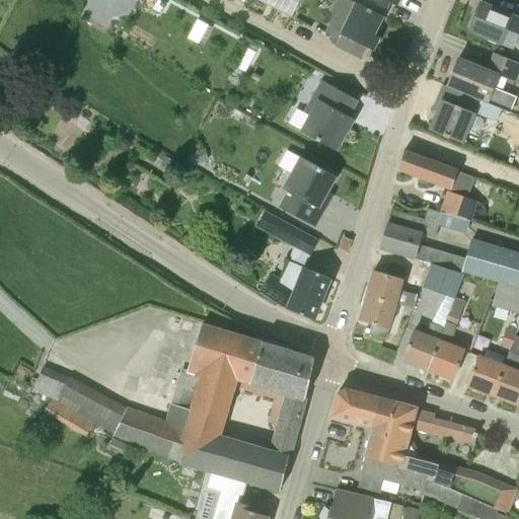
[(258,0),(291,16),(299,0),(258,0)]
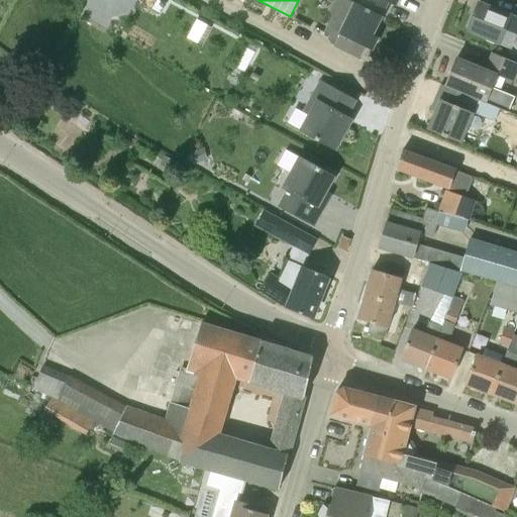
[(360,0),(384,11),(388,3),(389,1),(394,4),(395,0),(360,0)]
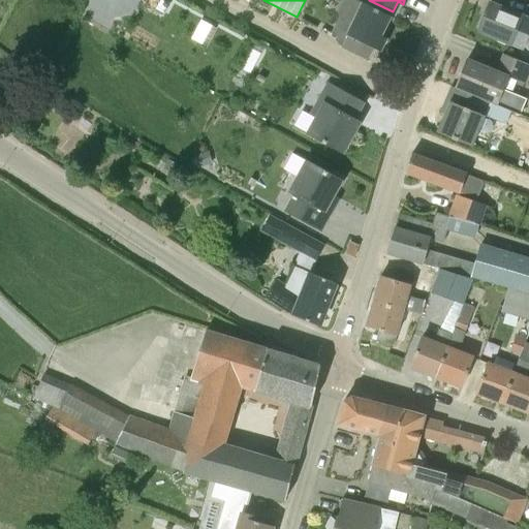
[(343,45),(342,48),(367,60),(373,48),(380,52),(386,38),(381,35),(391,16),(364,3),(362,2),(362,3),(346,34),(348,35),(343,45)]
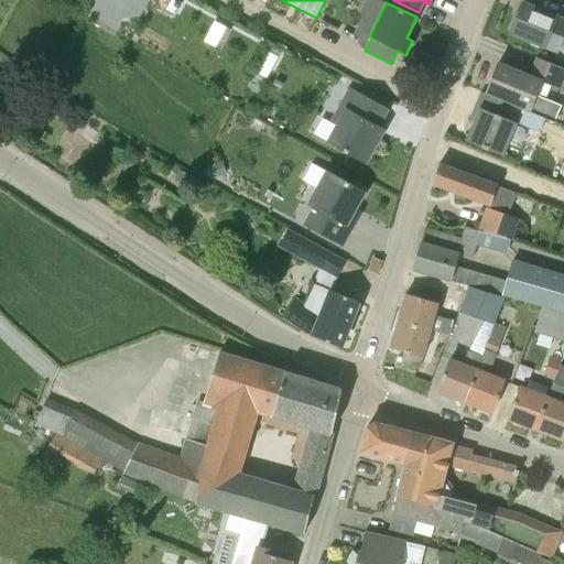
[(563,20),(522,3),(510,32),(557,50),(563,33),(563,20)]
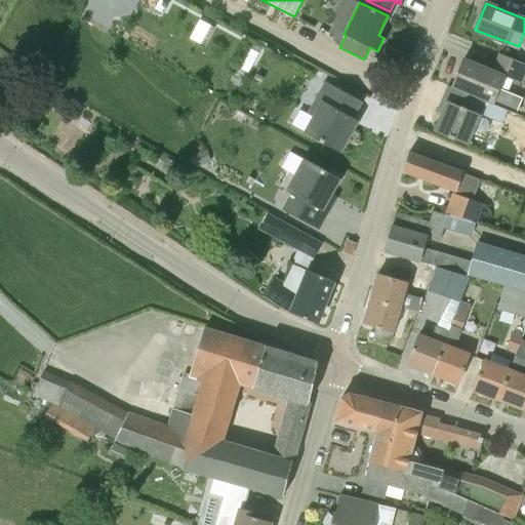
[(255,70),(265,45),(251,41),(242,66),(255,70)]
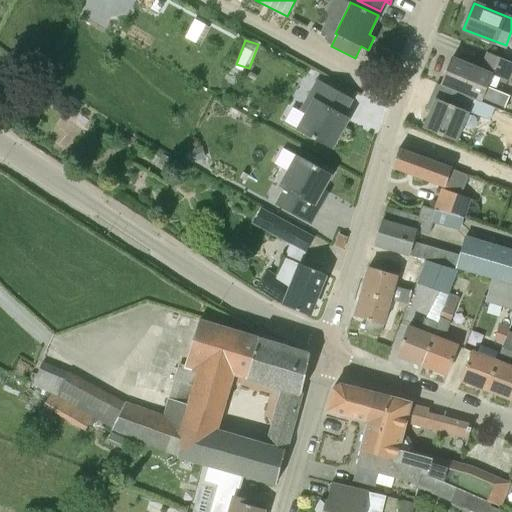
[(440,85),(472,98),(503,111),(509,96),(484,86),(489,73),(507,80),(511,68),(511,61),(486,52),(479,68),(453,56),(440,85)]
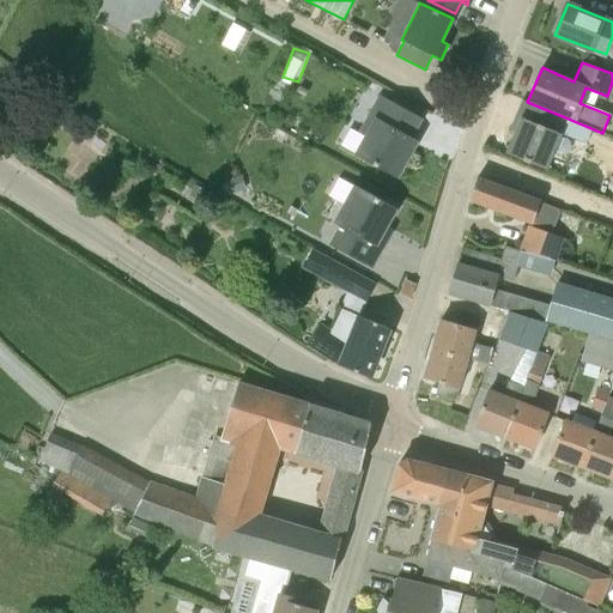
[(420,117),(382,96),(370,116),(376,120),(357,156),(396,178),(410,153),(404,150),(420,117)]
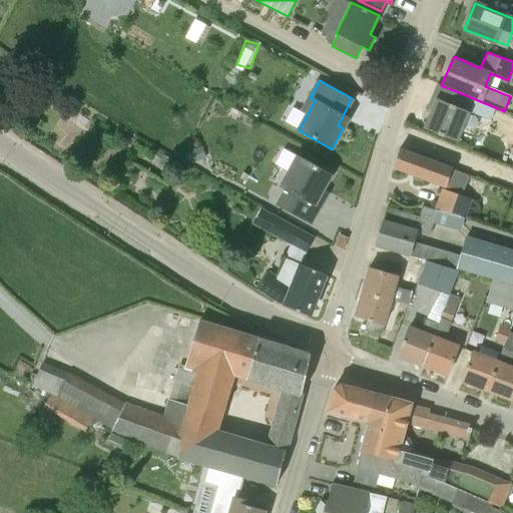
[(456,141),(462,126),(468,129),(472,129),(475,128),(477,124),(477,120),(476,117),(474,115),(467,112),(473,98),(441,85),(423,127),(456,141)]
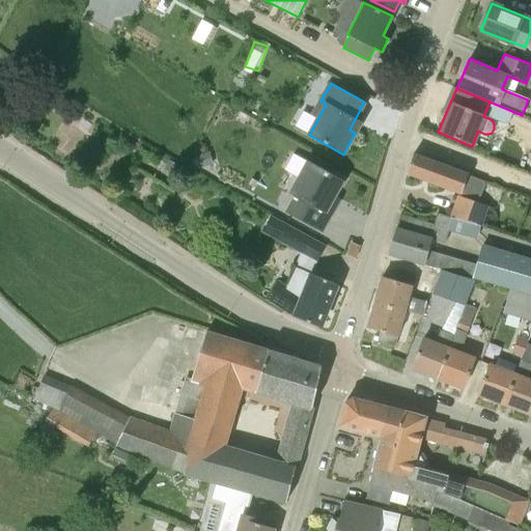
[(480,226),(481,226),(488,205),(476,201),(484,182),(468,175),(468,174),(413,155),(408,172),(459,190),(449,217),(480,226)]
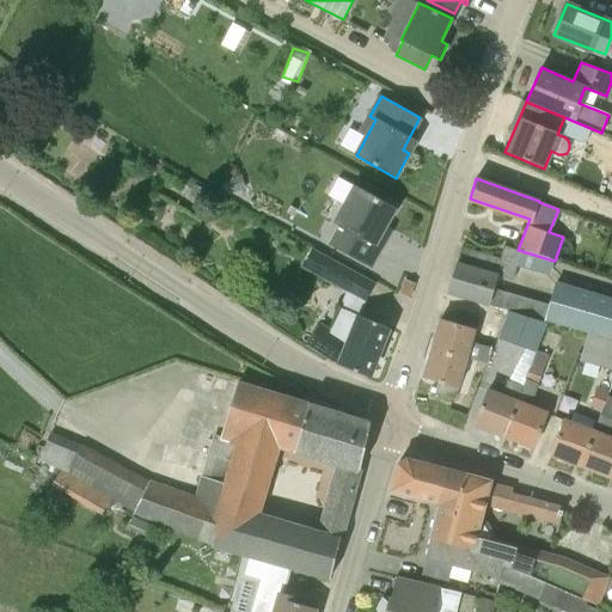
[(331,246),(369,268),(384,242),(378,238),(395,208),(356,185),(346,204),(352,208),(341,227),(338,226),(331,239),(334,240),(331,246)]
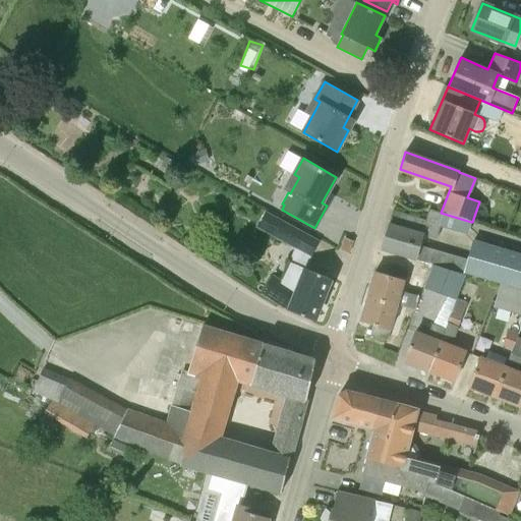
[(389,224),(382,249),(416,259),(464,272),(500,283),(520,289),(520,253),(473,240),(468,258),(420,245),(420,246),(419,245),(423,234),(437,238),(440,226),(467,234),(471,222),(441,213),(428,209),(425,220),(394,211),(390,224),(389,224)]
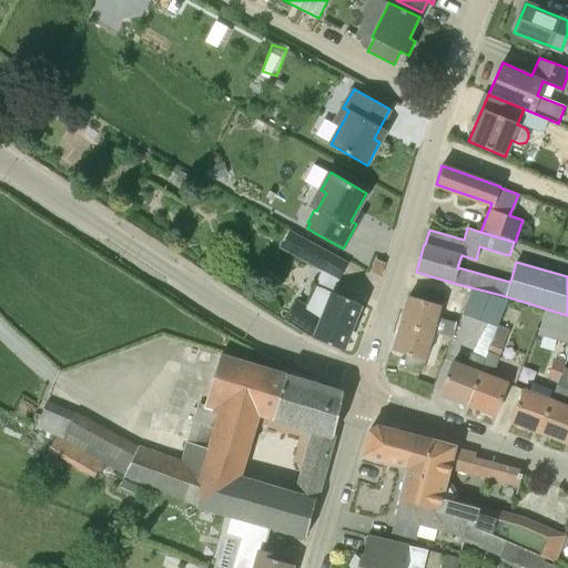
[(281,247),(338,280),(347,263),(290,231),(281,247)]
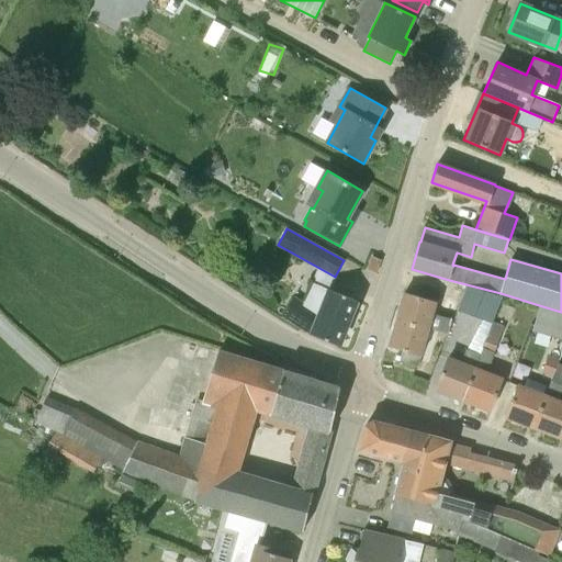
[(381,259),(370,255),(366,269),(377,272),(381,259)]
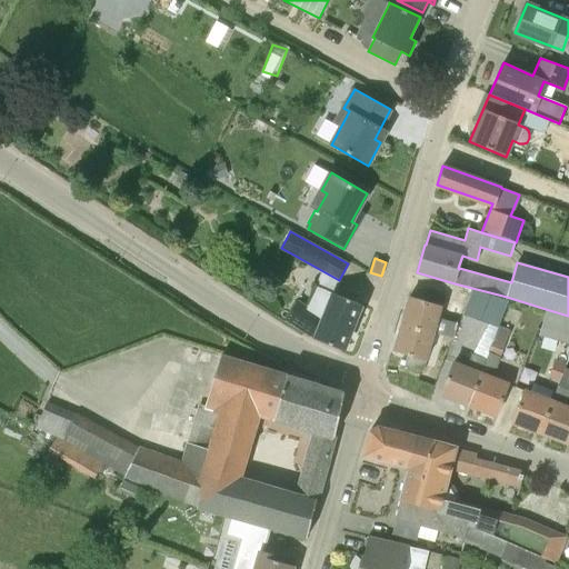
[(361,305),(333,293),(315,287),(306,308),(297,301),(286,319),(315,338),(342,349),(361,305)]
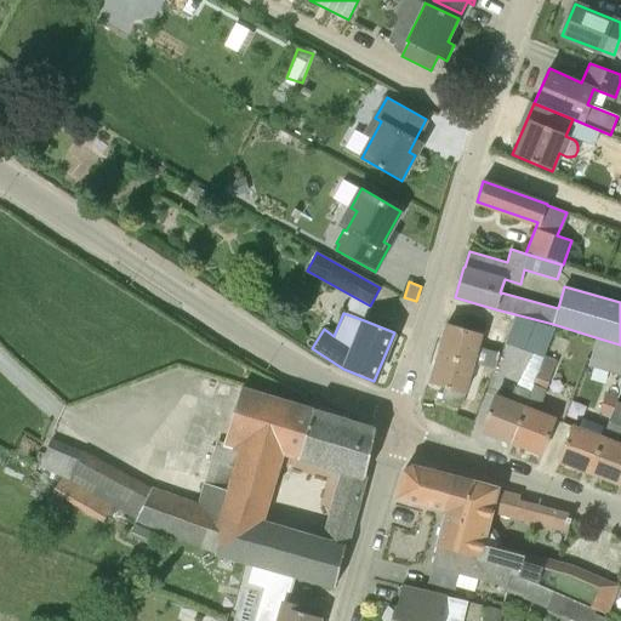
[(446,324),(438,353),(474,364),(474,363),(495,369),(500,354),(478,348),(486,322),(466,315),(462,328),(446,324)]
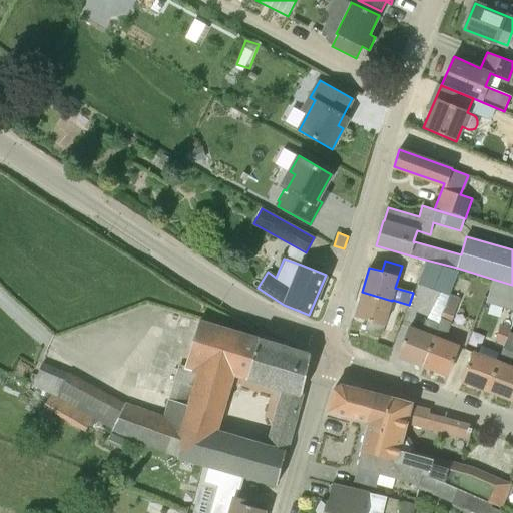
[(449,296),(458,271),(425,262),(417,283),(449,296)]
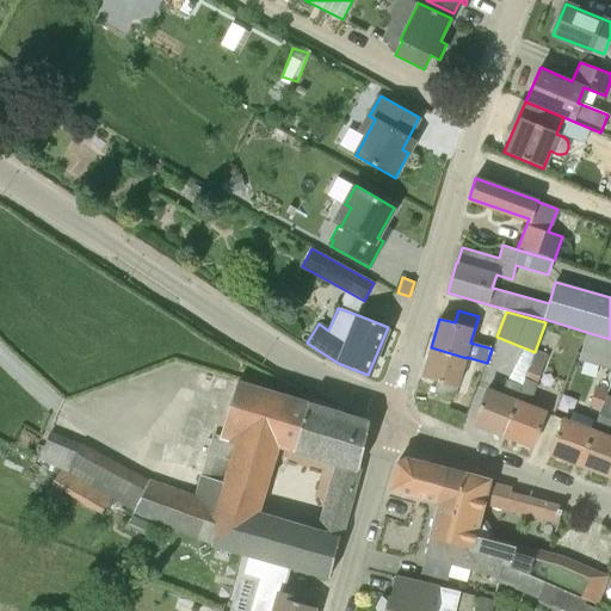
[(610,392),(610,339),(586,332),(579,359),(610,369),(610,386),(610,392)]
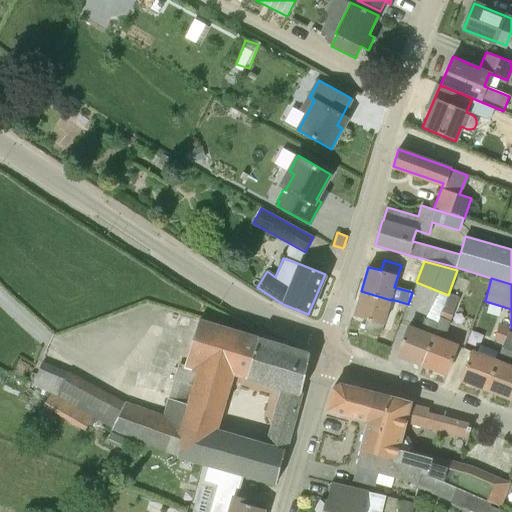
[(361,291),(358,302),(354,315),(367,319),(364,329),(381,334),(391,300),(361,291)]
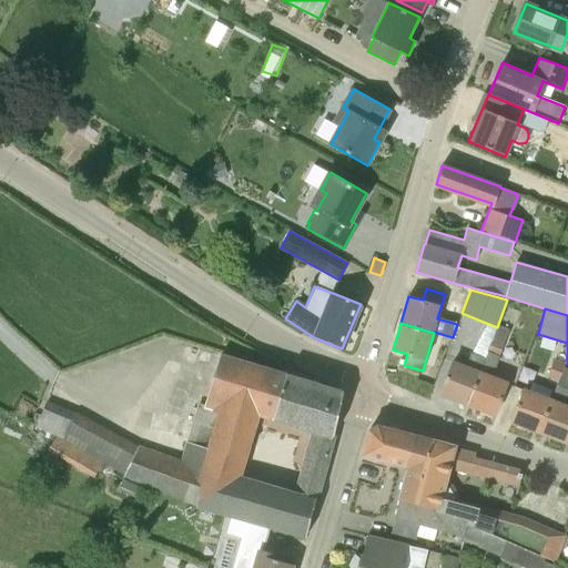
[(485,358),(468,404),(495,414),(507,384),(490,377),(498,357),(504,342),(493,338),(487,353),(485,358)]
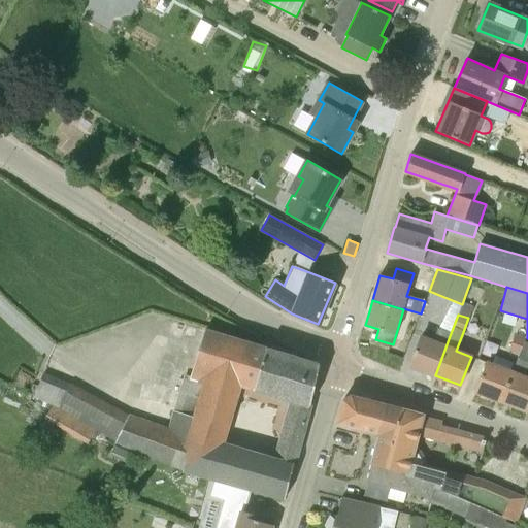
[(437,328),(432,341),(422,337),(409,365),(435,375),(451,333),(437,328)]
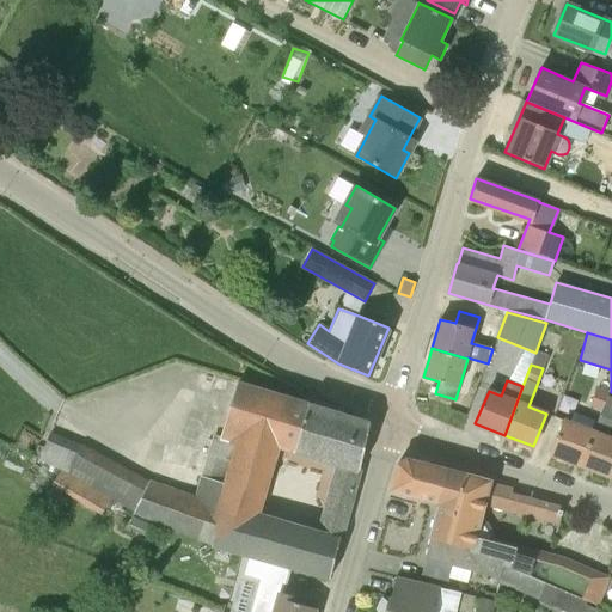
[(330,579),(346,520),(360,470),(371,423),(237,383),(221,439),(212,435),(195,495),(183,534),(196,539),(213,545),(212,546),(239,555),(291,568),(330,579)]
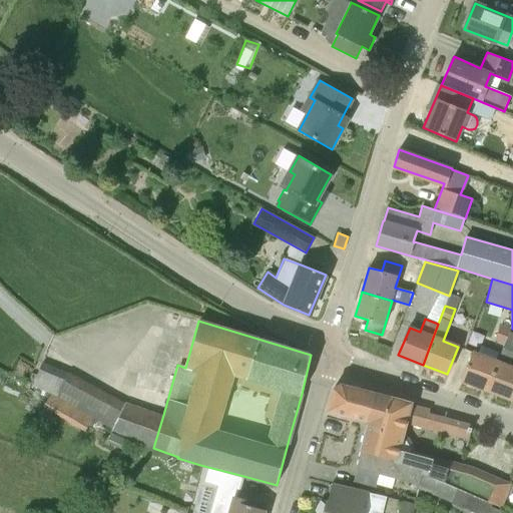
[(500,325),(494,341),(504,345),(510,329),(500,325)]
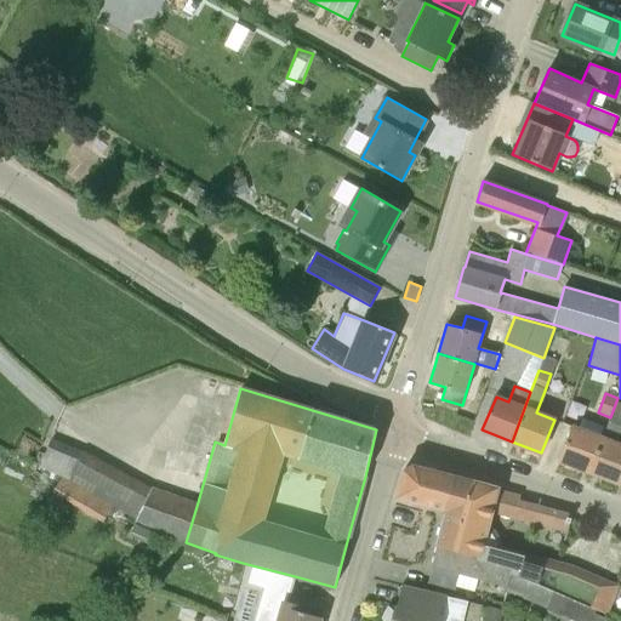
[(591,472),(620,484),(620,480),(620,426),(609,422),(603,438),(591,472)]
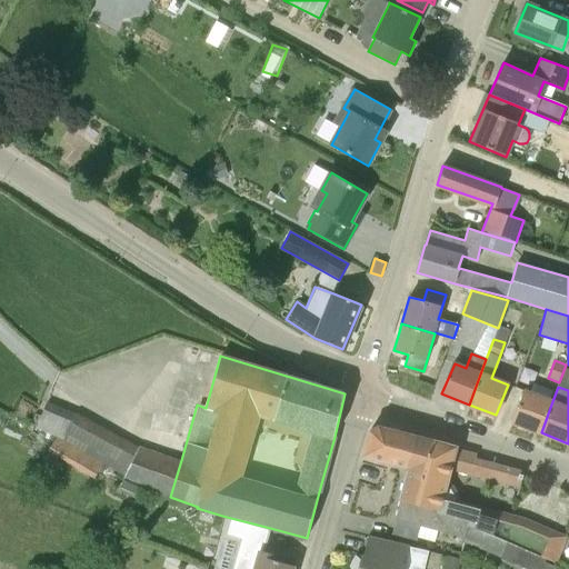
[(525,390),(512,421),(541,432),(552,401),(525,390)]
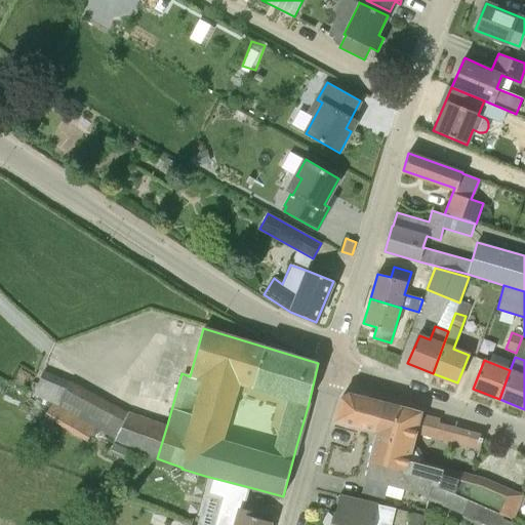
[(43,370),(34,392),(33,395),(59,406),(116,439),(128,412),(70,380),(43,370)]
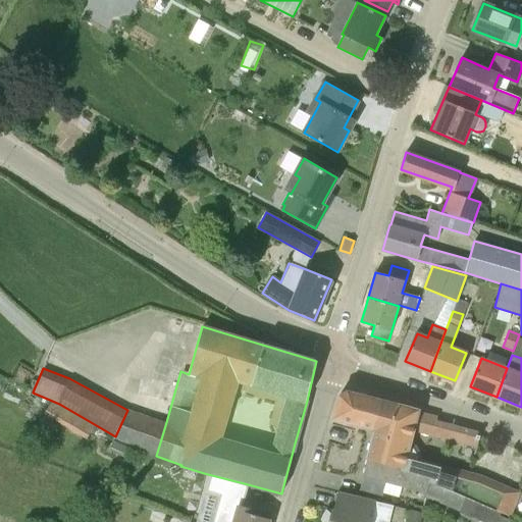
[(375,429),(383,400),(347,390),(340,395),(333,418),(375,429)]
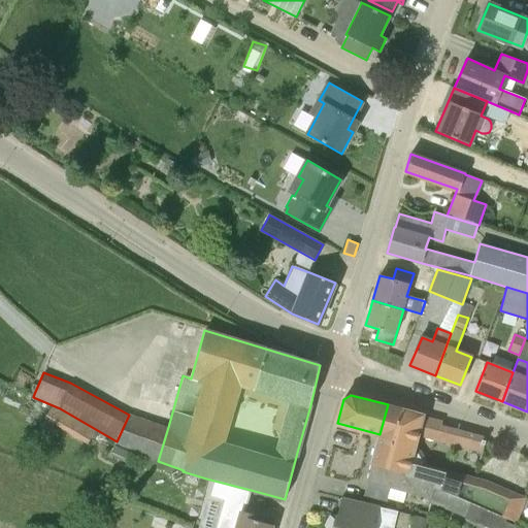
[(396,490),(400,473),(385,468),(400,408),(388,404),(380,434),(367,481),(372,482),(368,495),(385,499),(388,488),(396,490)]
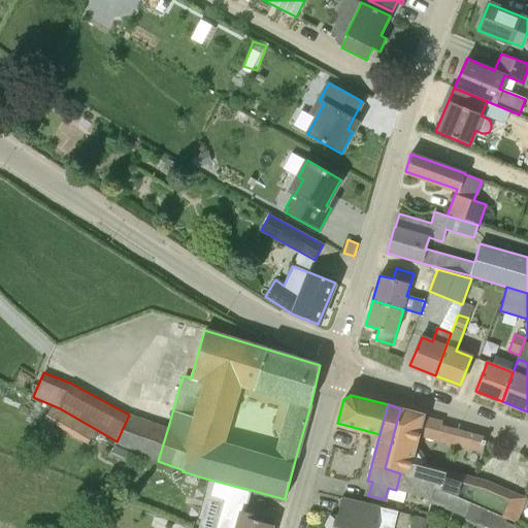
[(438,470),(410,462),(418,434),(482,452),(480,459),(481,459),(486,437),(462,431),(441,426),(442,422),(423,417),(423,415),(400,408),(385,468),(400,473),(432,484),(502,516),(502,517),(515,522),(525,498),(513,493),(512,495),(485,484),(457,476),(459,472),(439,467),(438,470)]
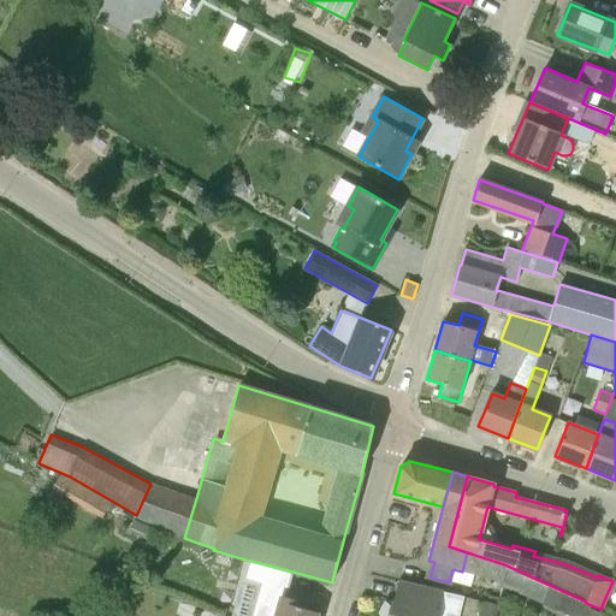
[(467,552),(462,572),(502,582),(501,586),(569,615),(600,615),(603,612),(585,605),(586,603),(586,602),(504,564),(467,552)]
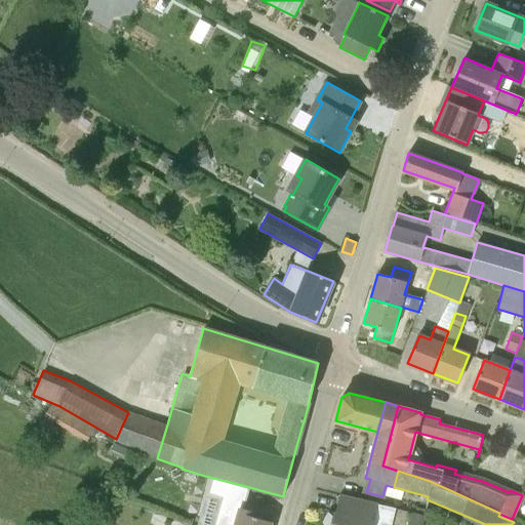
[(219,524),(270,524),(272,522),(254,517),(255,513),(241,508),(242,503),(245,505),(249,487),(205,476),(202,482),(218,487),(215,497),(228,501),(219,524)]
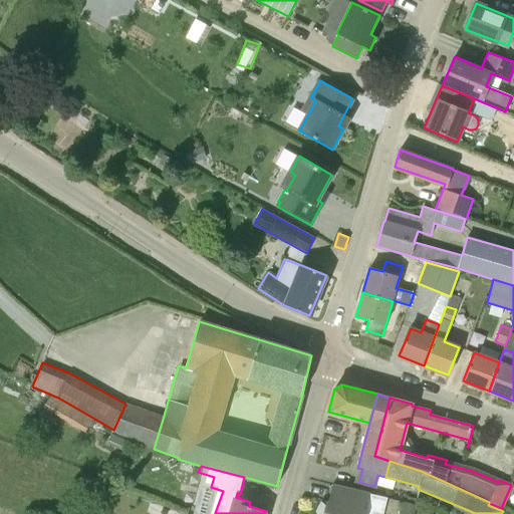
[(323,513),(364,513),(369,493),(332,485),(328,501),(326,501),(323,513)]
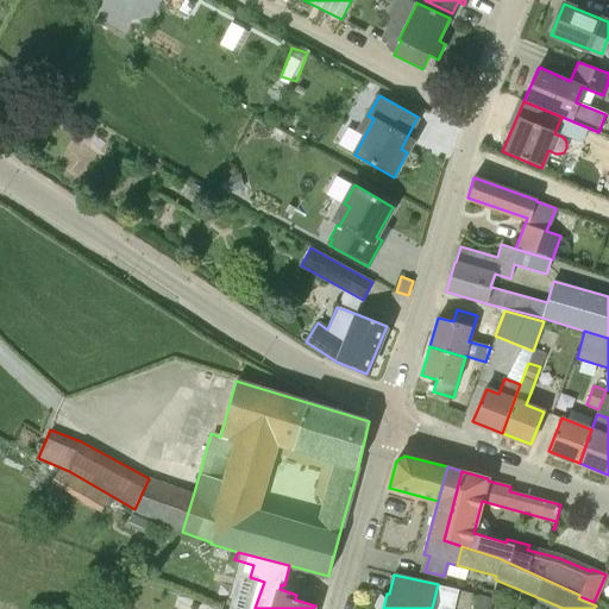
[(478,595),(475,608),(490,608),(494,598),(478,595)]
